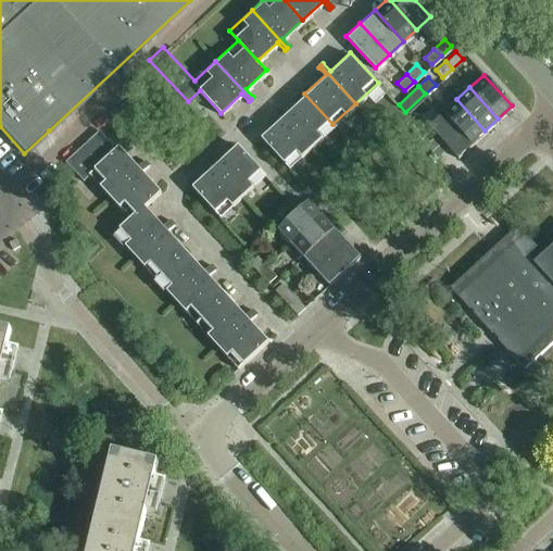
[(278,104),(276,107),(311,145),(332,124),(304,94),(285,112),(278,104)]
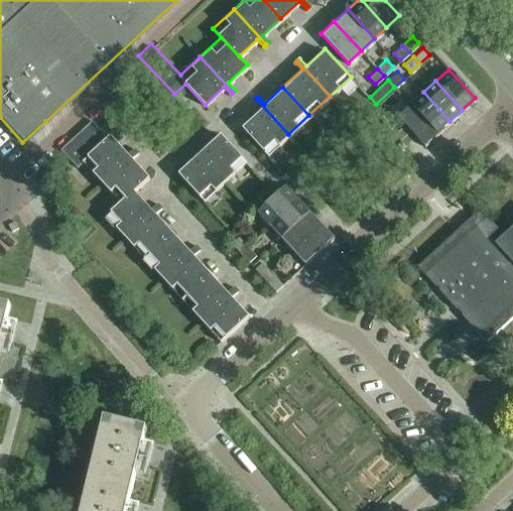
[(423,92),(410,104),(436,133),(450,121),(423,92)]
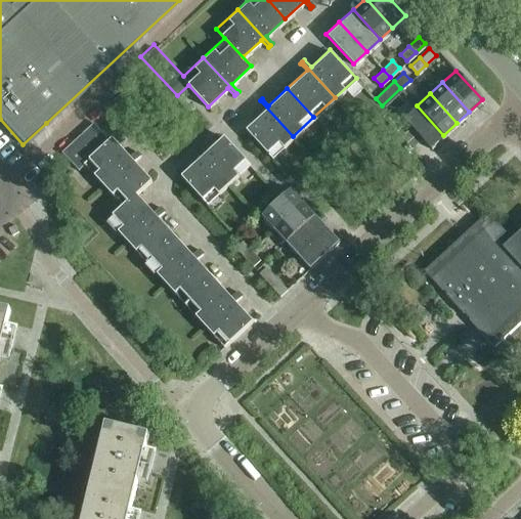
[(293,136),(260,100),(258,101),(264,109),(244,127),(270,157),(293,136)]
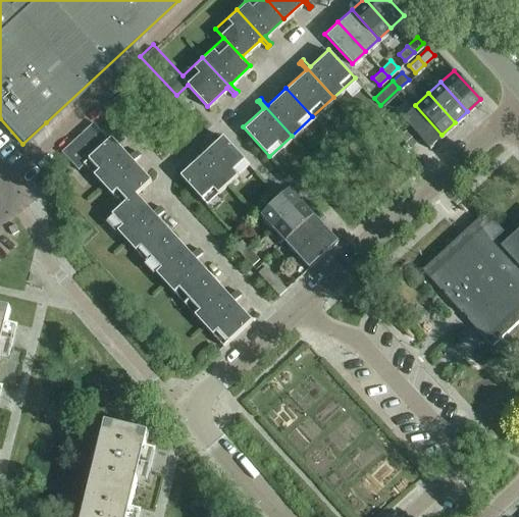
[(442,135),(415,105),(401,117),(427,147),(442,135)]
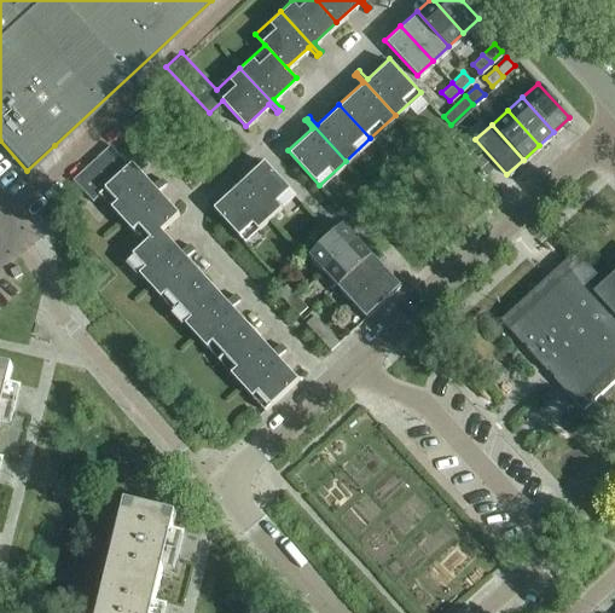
[(97,192),(141,241),(143,242),(158,226),(160,227),(178,210),(157,189),(164,181),(158,175),(151,183),(129,158),(126,162),(108,143),(70,177),(90,198),(97,192)]
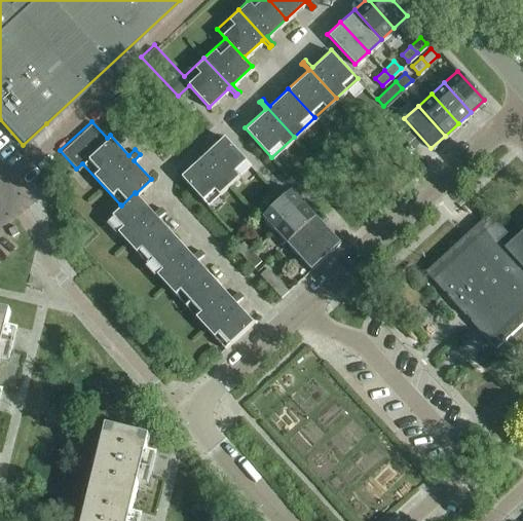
[(197,145),(196,147),(227,183),(248,163),(223,136),(204,152),(197,145)]
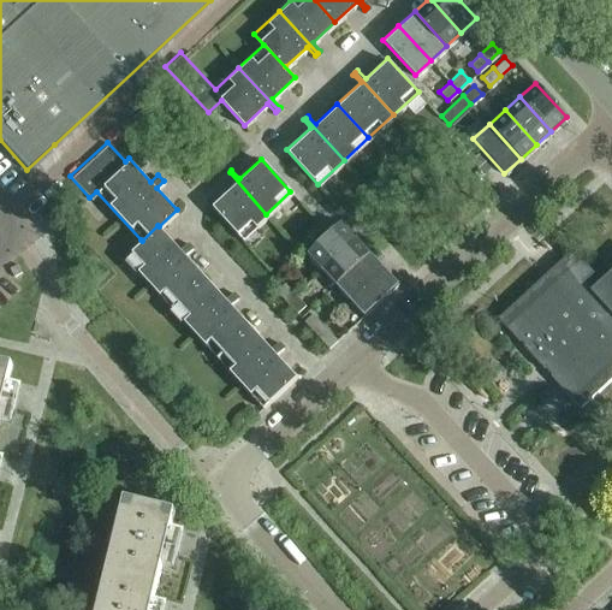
[(266,214),(230,172),(227,175),(235,183),(211,206),(241,237),(266,214)]
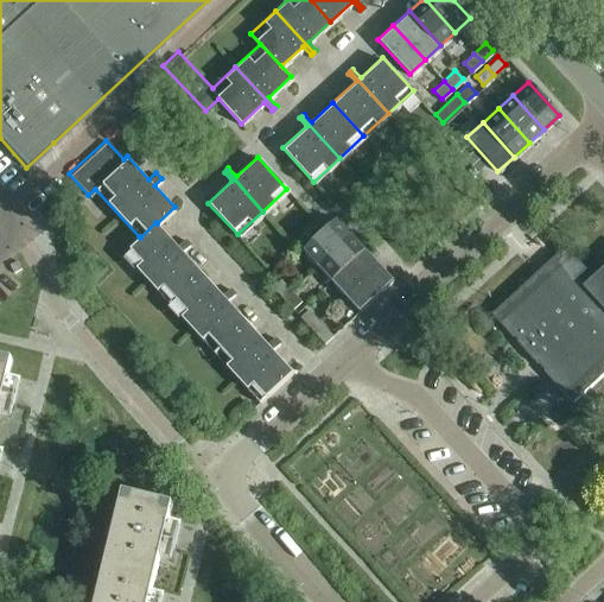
[(300,248),(315,265),(349,233),(335,217),(322,229),(300,248)]
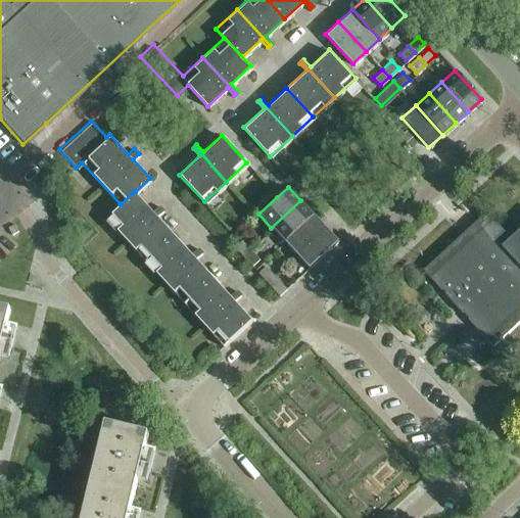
[(104,218),(144,261),(173,234),(155,216),(162,208),(157,203),(151,209),(135,192),(134,191),(121,204),(120,203),(104,218)]
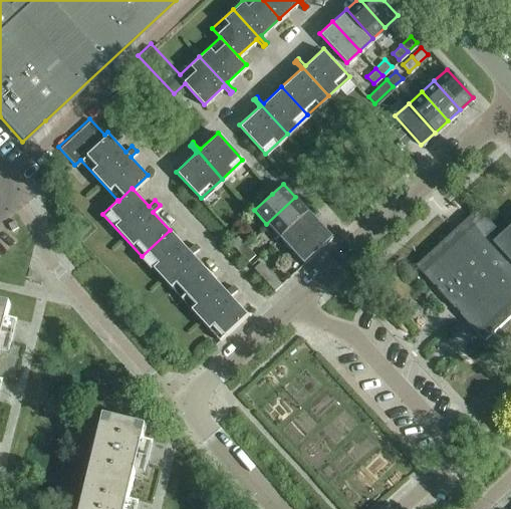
[(266,224),(278,236),(307,210),(295,197),(266,224)]
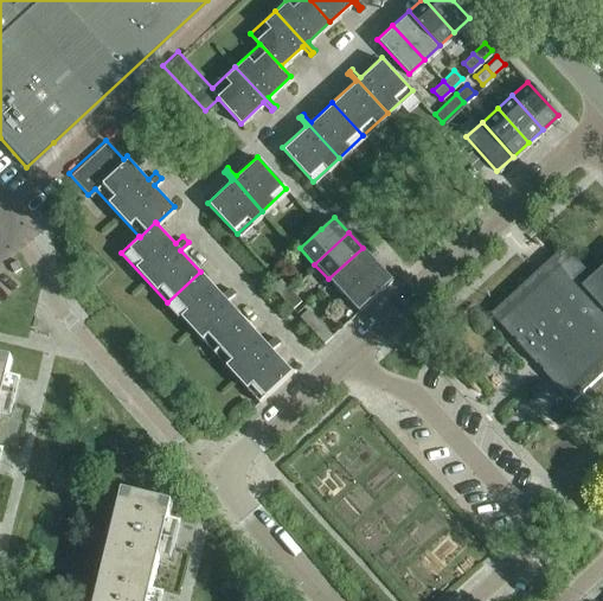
[(488,312),(569,401),(602,369),(602,262),(579,283),(572,276),(583,267),(562,244),(546,257),(543,254),(528,268),(532,272),(488,312)]
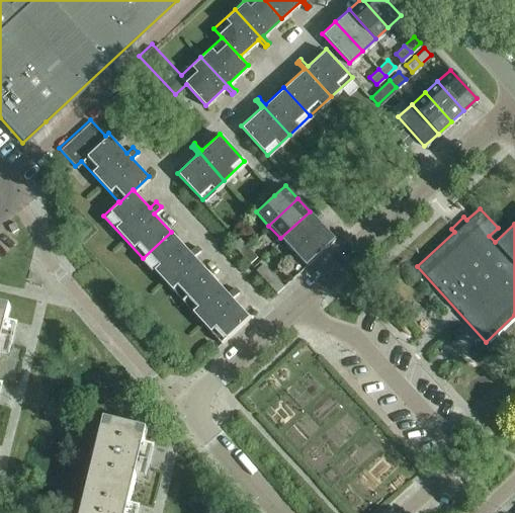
[(280,238),(292,251),(321,225),(310,211),(280,238)]
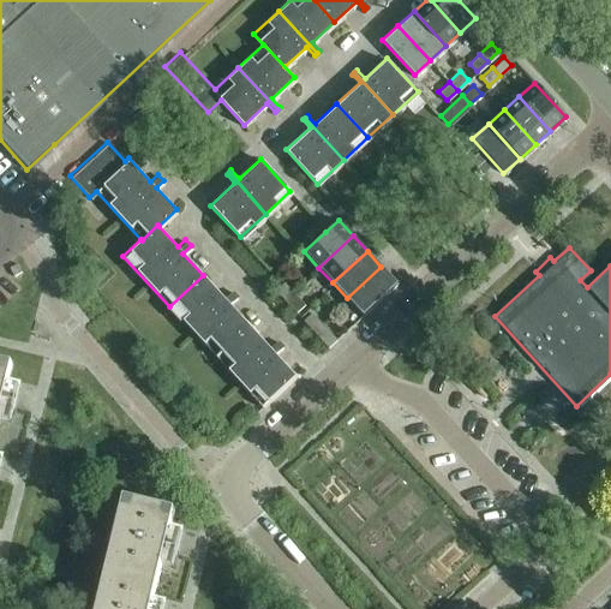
[(381,267),(347,298),(360,314),(395,282),(381,267)]
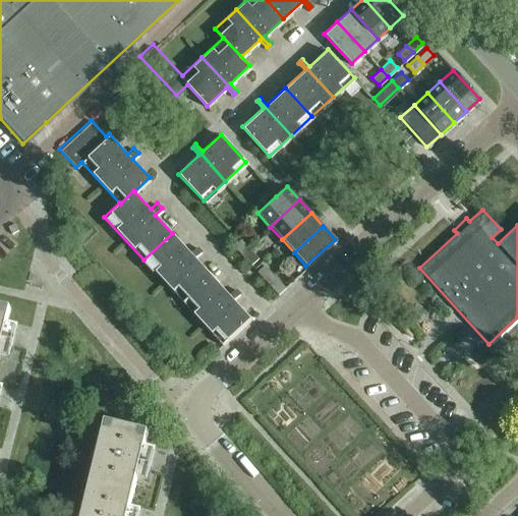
[(144,260),(181,301),(211,275),(193,256),(199,250),(195,245),(189,251),(172,233),(144,260)]
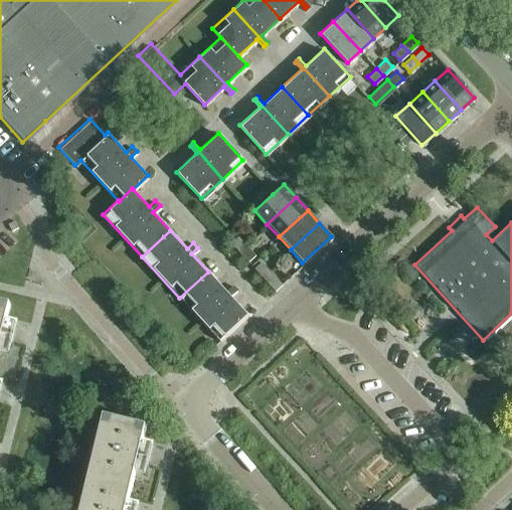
[(228,241),(237,251),(245,244),(235,234),(228,241)]
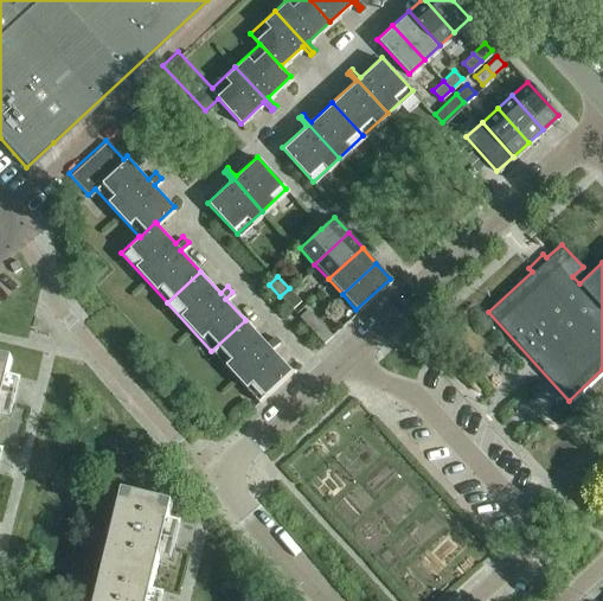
[(289,288),(280,296),(290,307),(299,299),(289,288)]
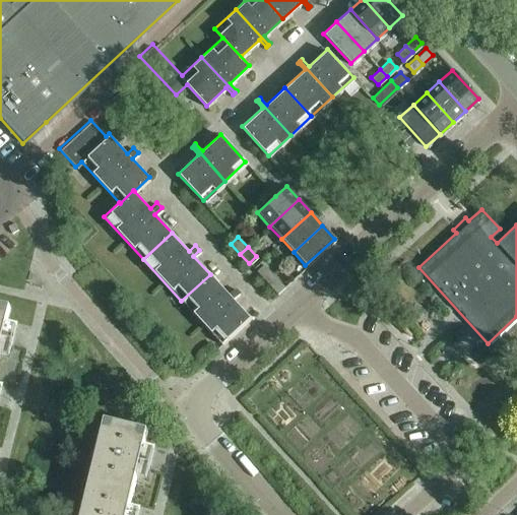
[(255,269),(264,279),(271,272),(262,263),(255,269)]
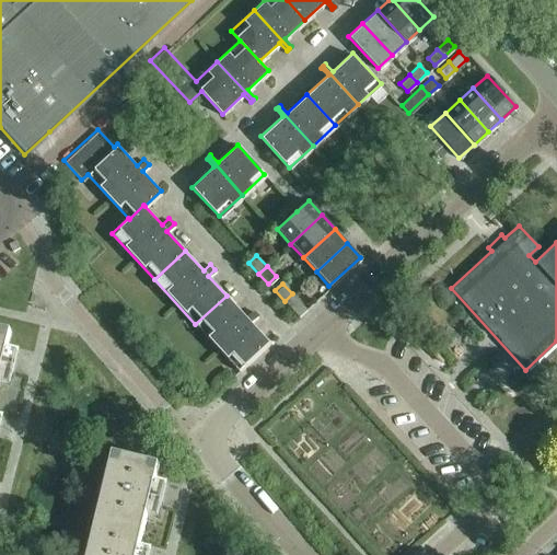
[(292,293),(285,301),(297,315),(305,308),(292,293)]
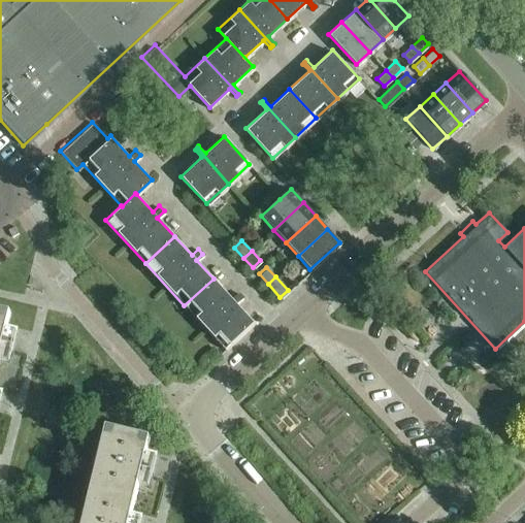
[(214,279),(184,305),(224,349),(253,323),(245,315),(234,302),(241,296),(238,291),(231,298),(214,279)]
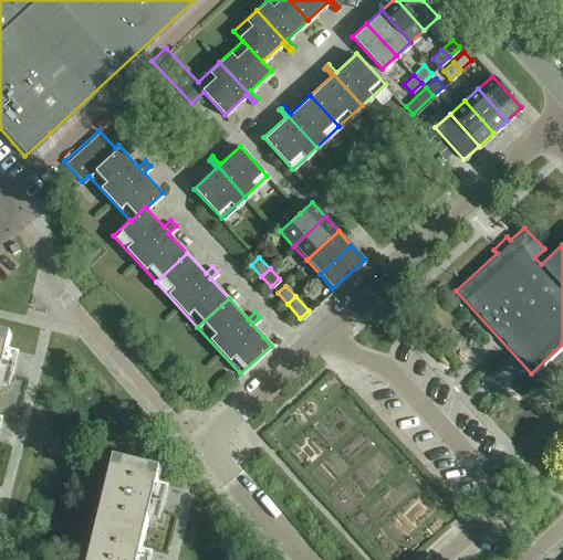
[(4,374),(10,352),(3,350),(8,333),(0,330),(0,373),(4,374)]
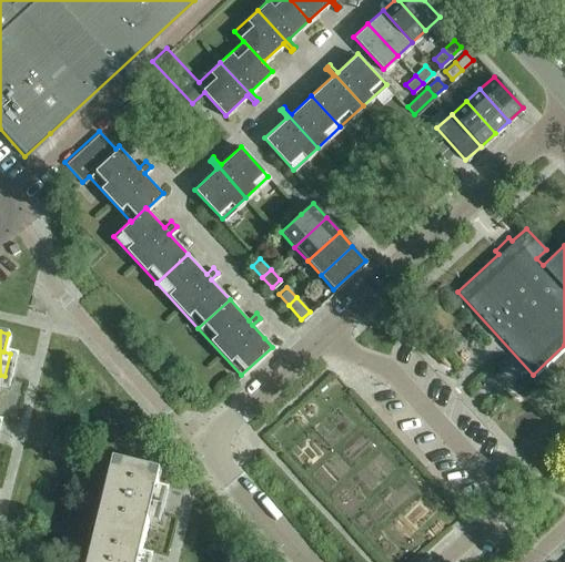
[(154,511),(160,488),(154,487),(158,469),(111,457),(96,524),(142,537),(149,509),(154,511)]
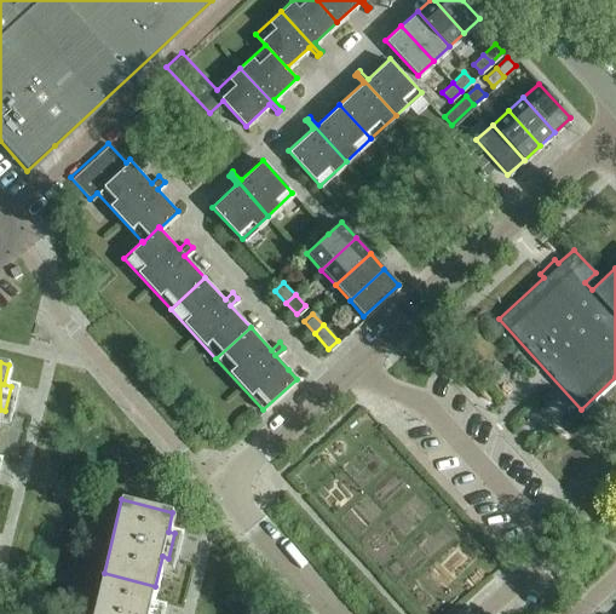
[(154,613),(157,606),(150,603),(155,586),(104,573),(93,613),(154,613)]
